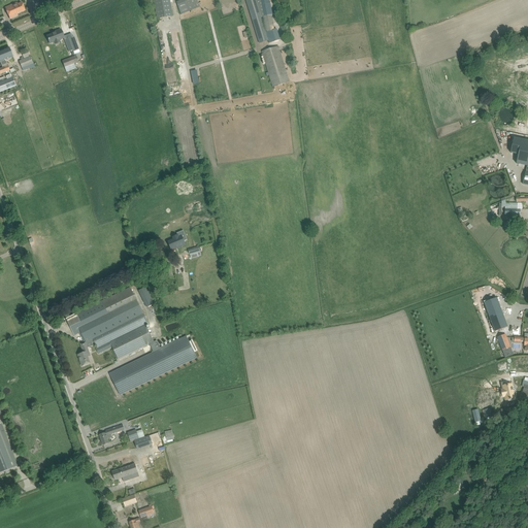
[(154,0),(157,19),(173,15),(169,0),(154,0)]
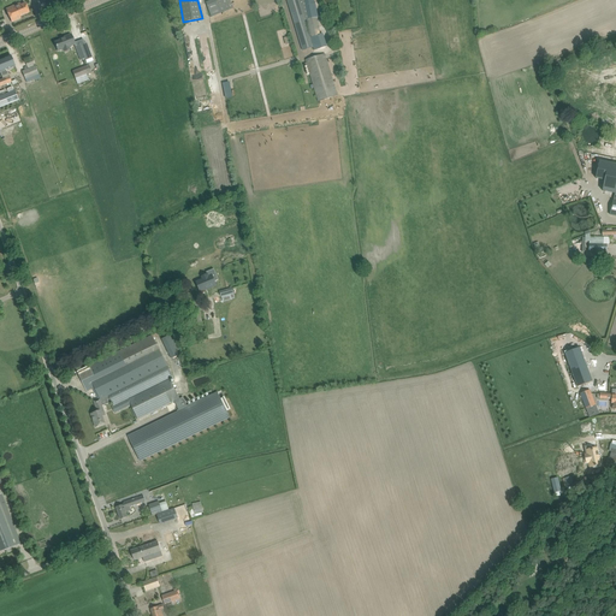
[(231,4),(231,1),(230,0),(212,0),(206,3),(212,17),(218,15),(234,9),(231,4)]
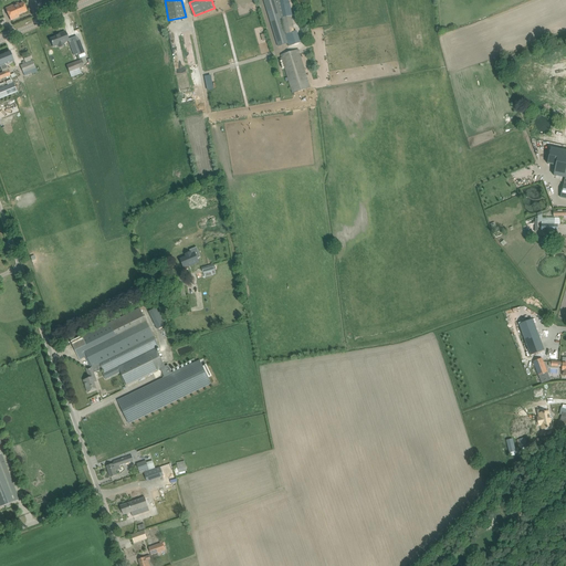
[(263,0),(264,2),(278,46),(287,44),(280,19),(282,19),(285,34),(294,32),(291,17),(292,16),(287,0),(263,0)]
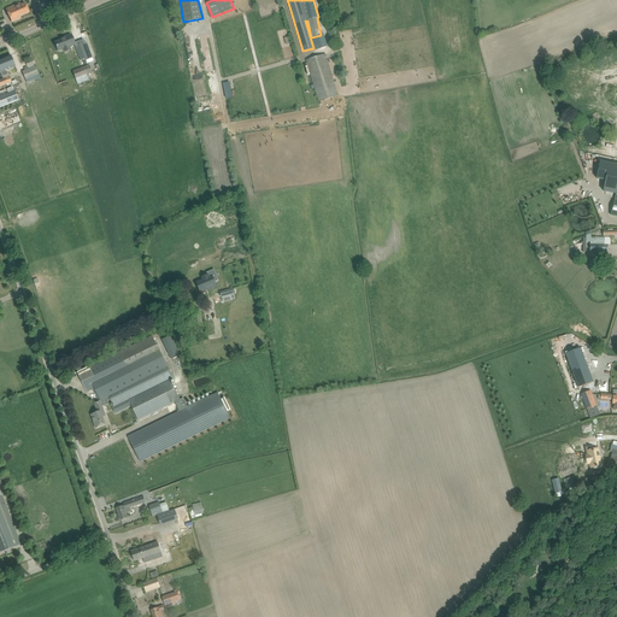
[(25,4),(21,5),(21,3),(6,10),(12,22),(21,18),(19,17),(29,12),(25,4)]
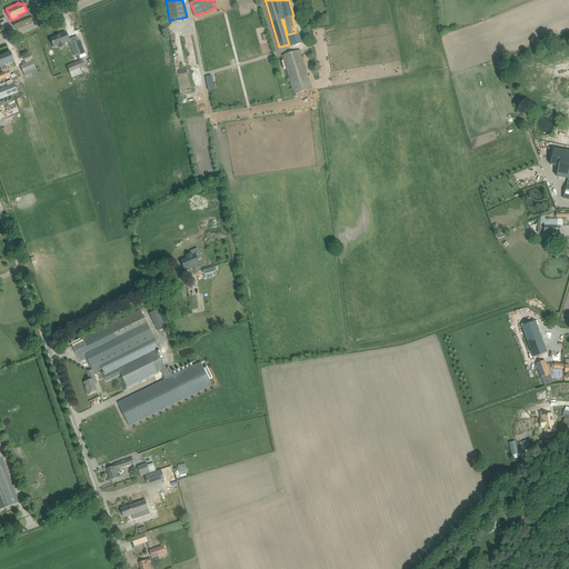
[(59,46),(58,43),(69,40),(68,38),(66,33),(60,36),(60,35),(55,36),(56,37),(50,39),(53,48),(59,46)]
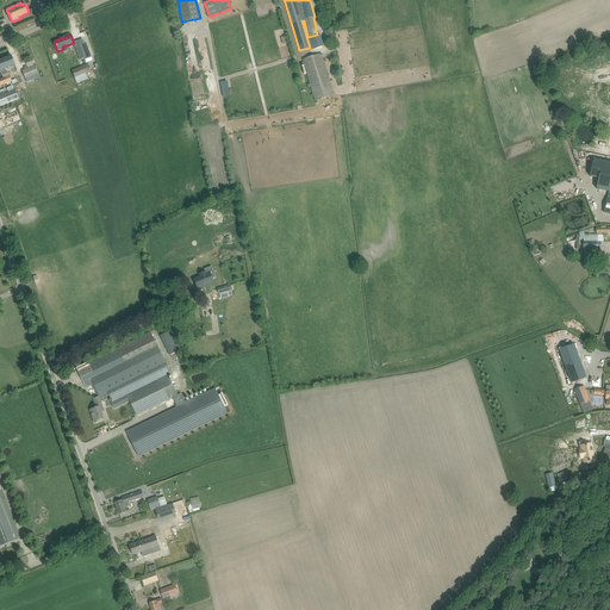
[(309,38),(312,49),(322,47),(319,36),(309,38)]
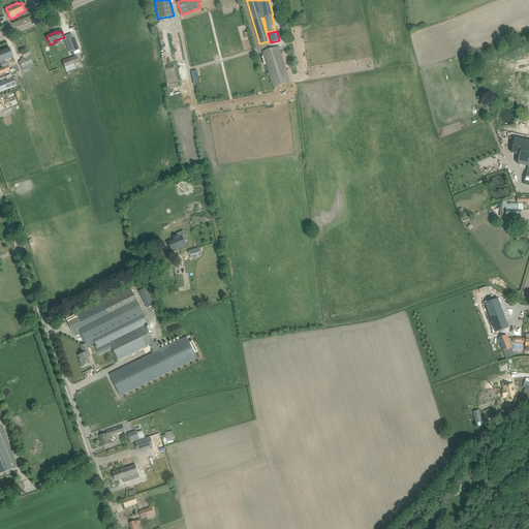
[(67,37),(64,38),(69,52),(73,51),(73,52),(80,50),(74,38),(73,39),(71,34),(67,35),(67,37)]
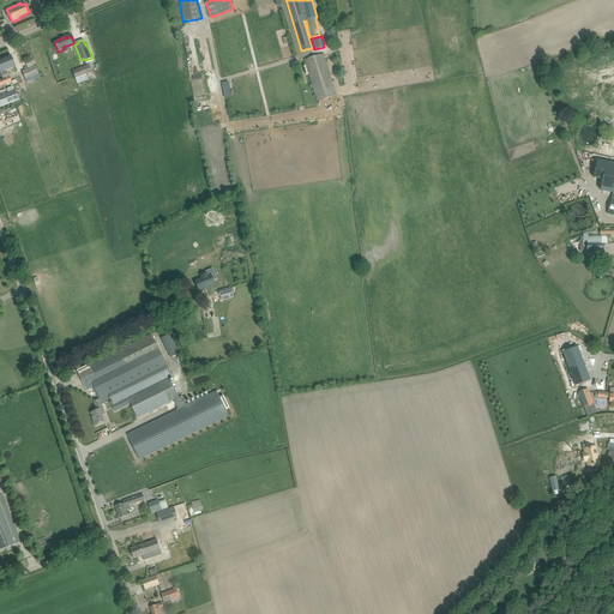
[(324,54),(305,60),(317,102),(337,96),(324,54)]
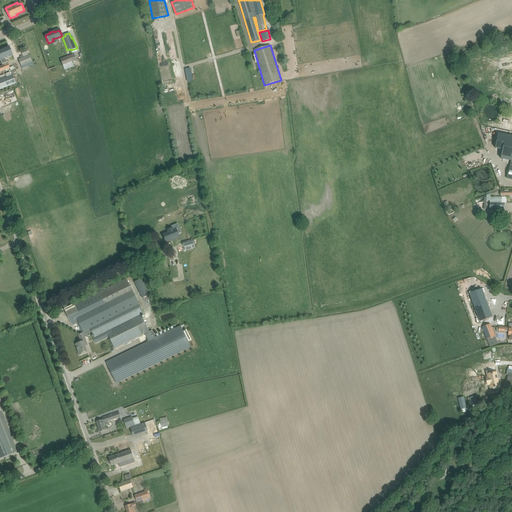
[(12,55),(11,51),(9,46),(0,49),(0,60),(1,60),(3,63),(6,62),(5,58),(12,55)]
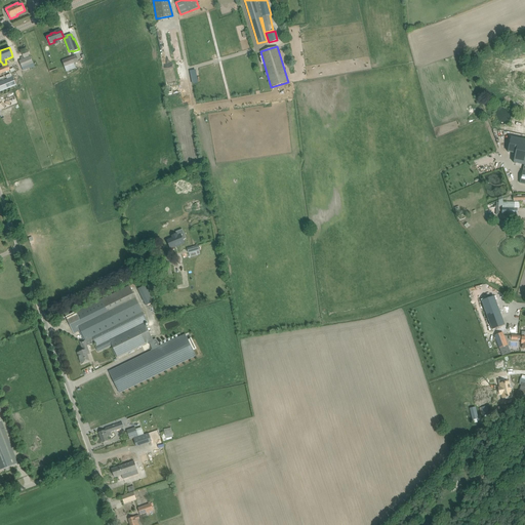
[(62,61),(64,66),(66,72),(76,69),(74,64),(77,63),(75,55),(62,61)]
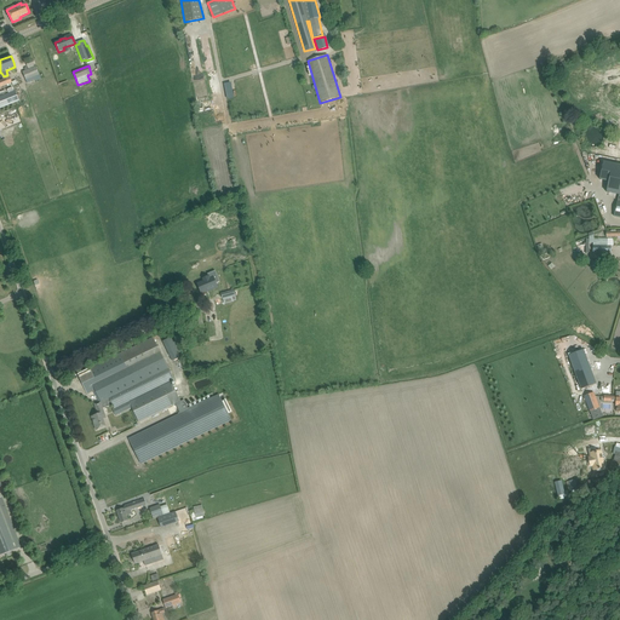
[(26,80),(39,74),(36,67),(29,69),(22,72),(26,80)]
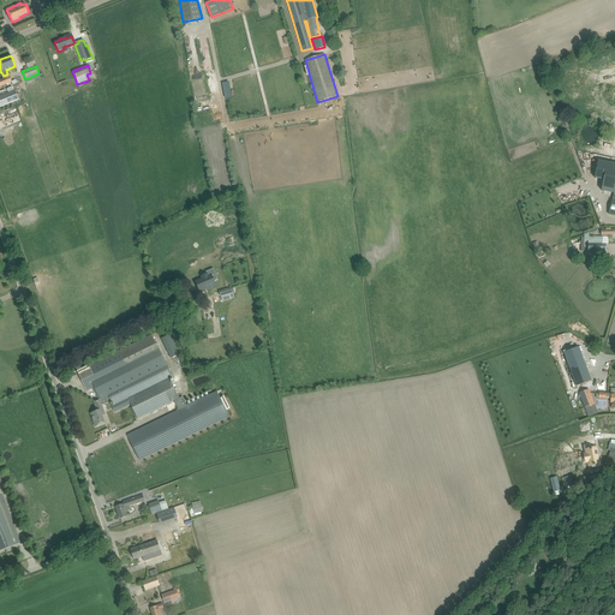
[(0,95),(0,107),(18,100),(15,90),(0,95)]
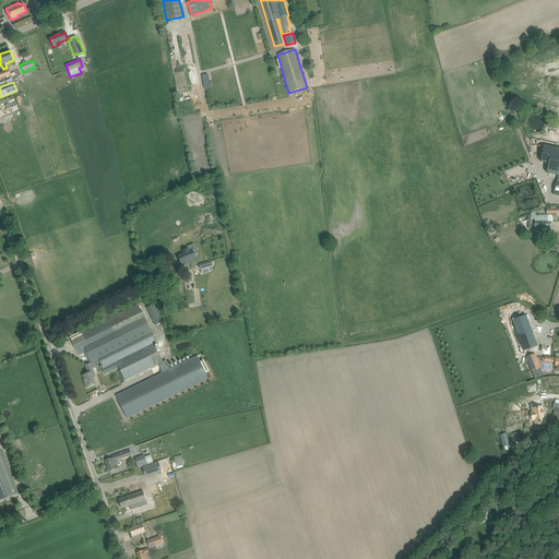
[(558,149),(544,145),(540,162),(549,164),(547,174),(558,176),(554,195),(558,195),(558,149)]
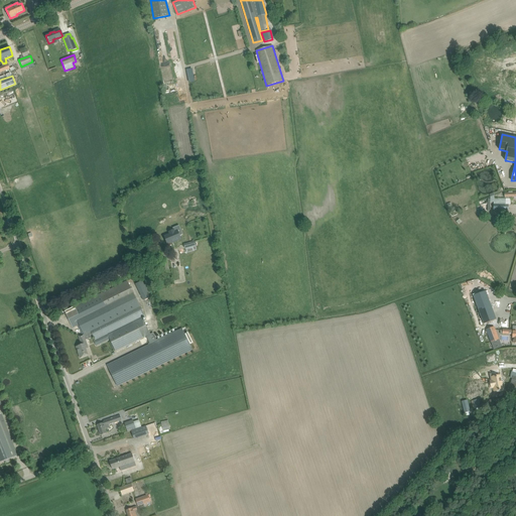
[(170,234),(164,236),(167,244),(173,241),(174,242),(181,239),(179,236),(177,231),(174,232),(174,230),(169,232),(170,234)]
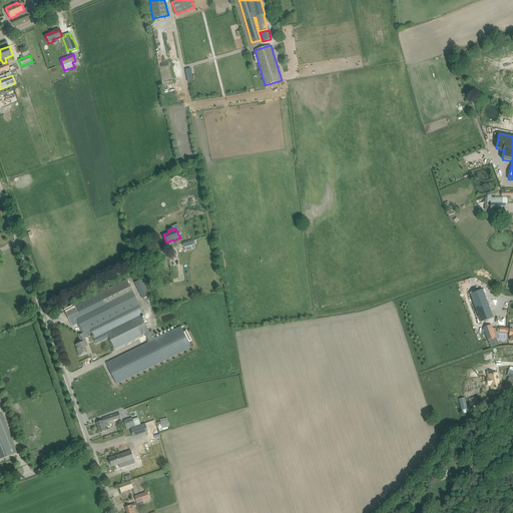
[(151,295),(145,284),(143,279),(135,283),(142,299),(151,295)]
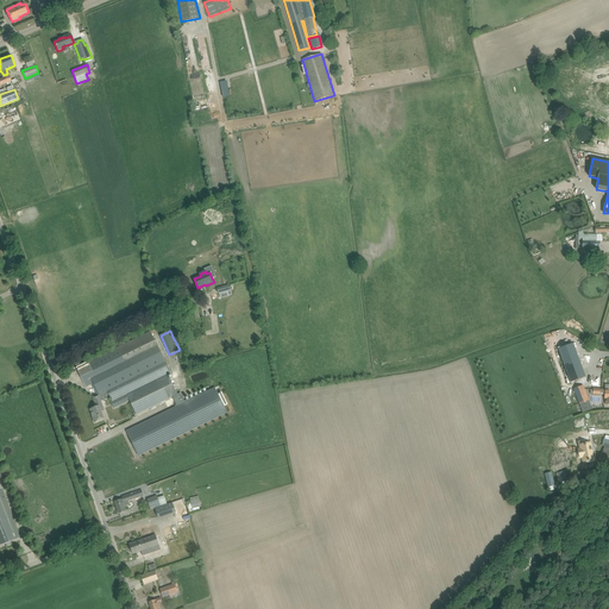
[(150,332),(77,369),(86,388),(94,383),(98,393),(100,395),(99,395),(101,401),(111,397),(113,401),(115,407),(117,406),(130,401),(136,415),(173,397),(177,395),(169,376),(171,375),(170,374),(163,358),(159,351),(150,332)]
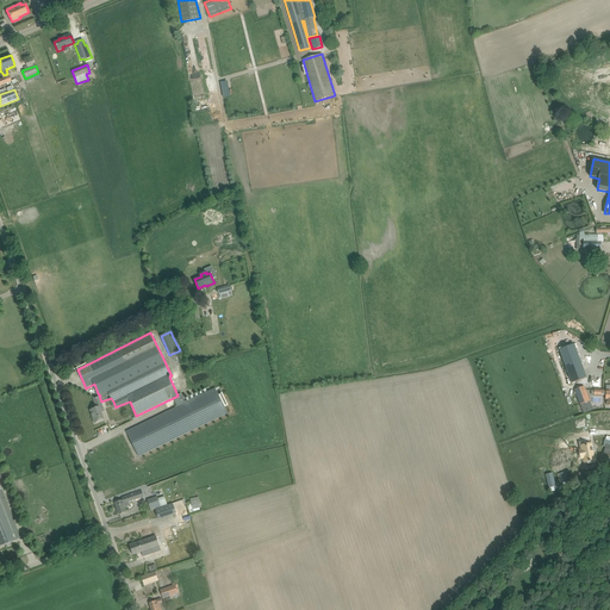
[(574,344),(559,349),(572,383),(586,378),(574,344)]
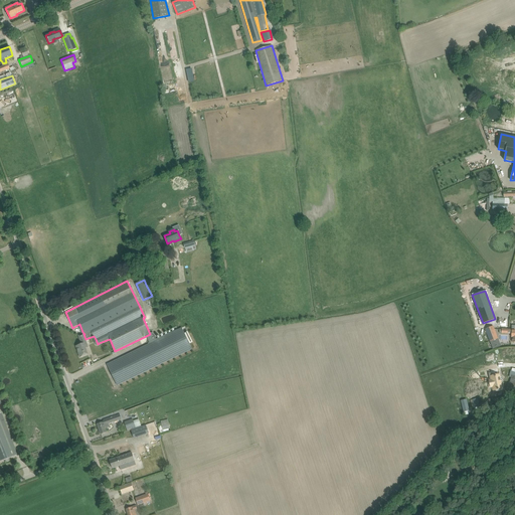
[(502,329),(502,333),(512,334),(512,337),(512,342),(514,341),(514,325),(512,326),(512,330),(502,329)]
